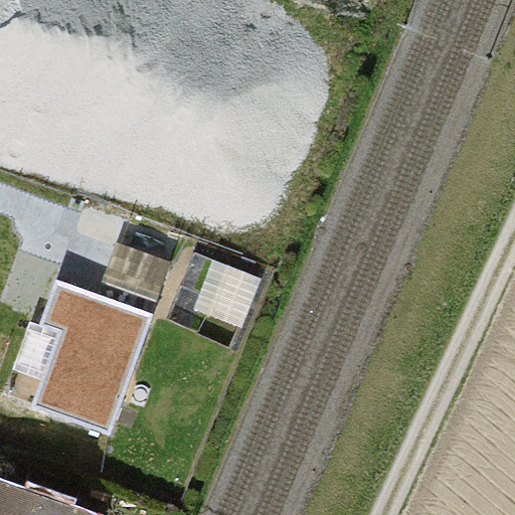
[(116,0),(115,3),(69,114),(184,161),(250,0),(116,0)]
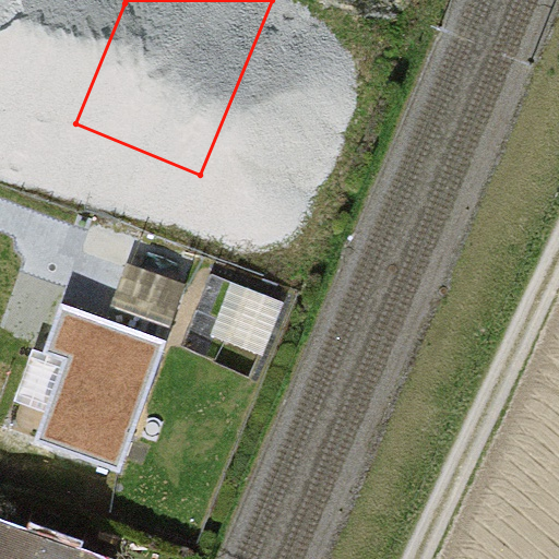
[(181,286),(129,268),(116,305),(168,322),(181,286)]
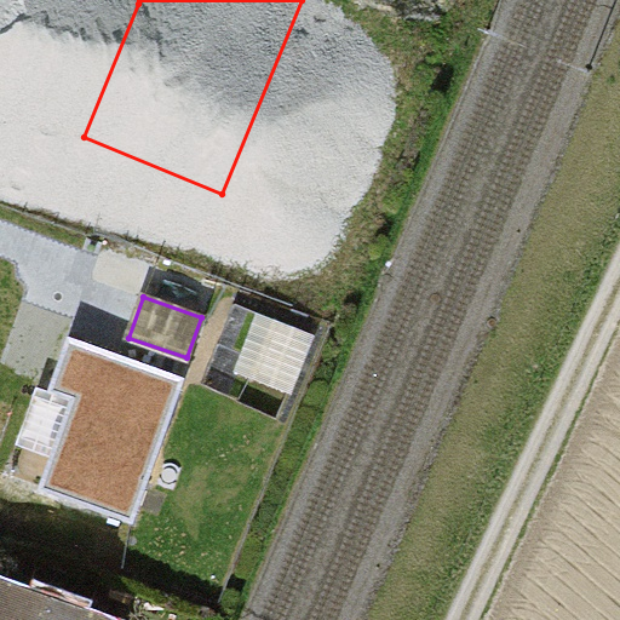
[(306,331),(271,319),(253,374),(287,385),(306,331)]
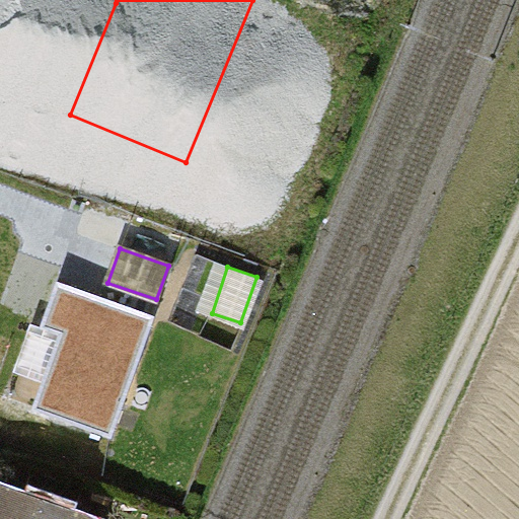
[(113,437),(154,316),(128,308),(56,283),(41,326),(60,332),(33,410),(113,437)]
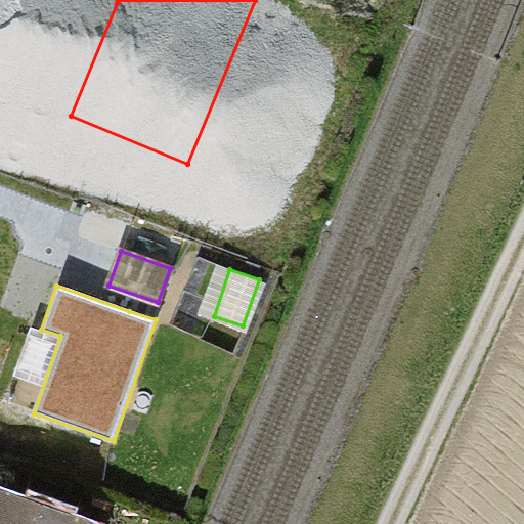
[(72,523),(0,497),(0,523),(72,523)]
